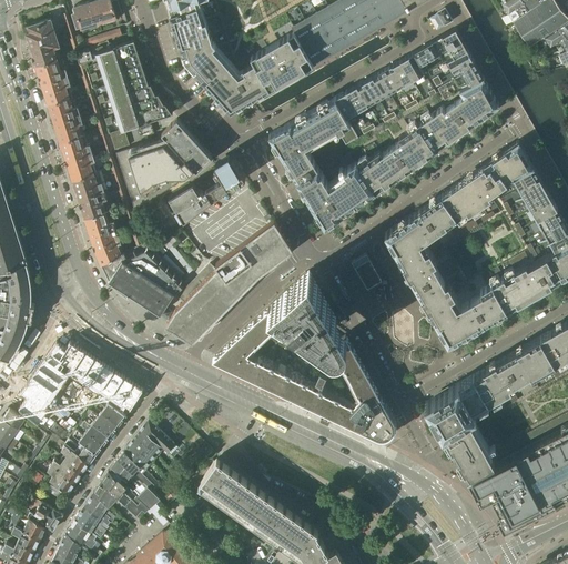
[(99,26),(114,21),(114,23),(117,22),(115,21),(122,19),(118,3),(111,6),(109,0),(103,0),(91,4),(74,10),(77,17),(71,19),(75,33),(82,32),(82,33),(83,33),(83,31),(99,26)]
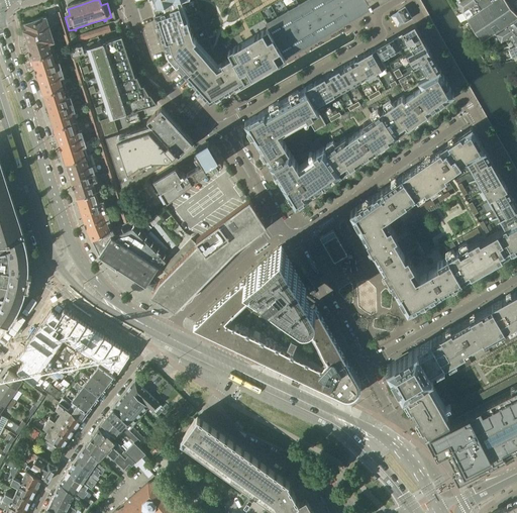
[(148,0),(168,60),(209,105),(229,93),(285,62),(264,25),(306,0),(148,0)]
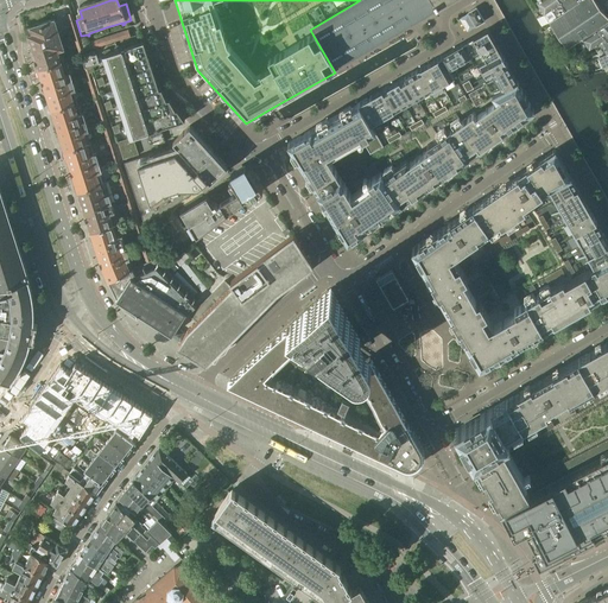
[(360,0),(310,30),(335,73),(336,71),(436,12),(454,0),(360,0)]
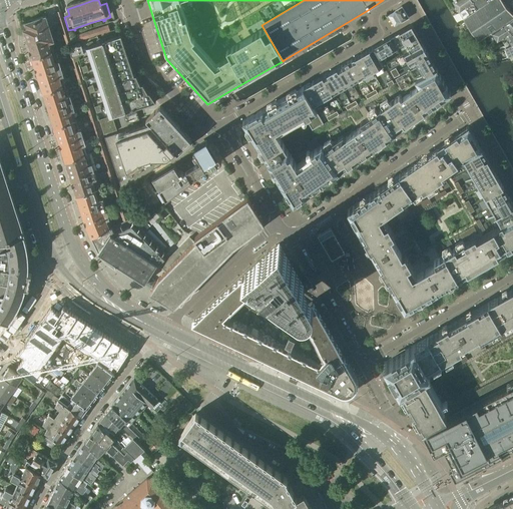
[(459,17),(462,22),(494,0),(482,0),(473,7),(467,11),(459,17)]
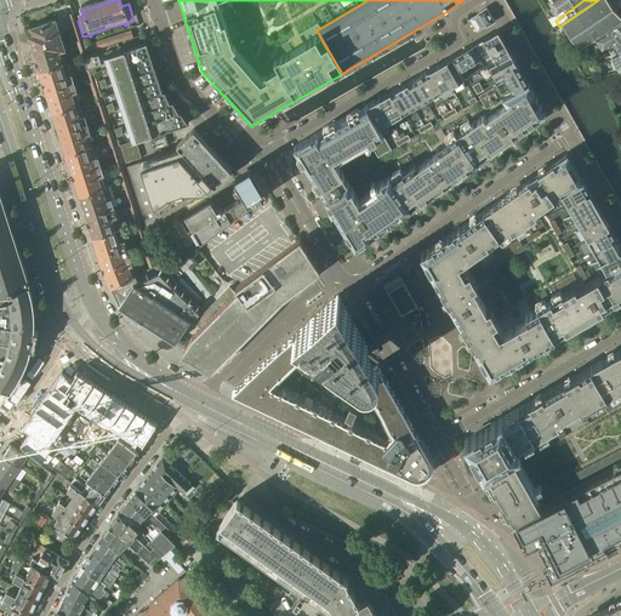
[(558,0),(557,1),(565,13),(573,9),(568,0),(558,0)]
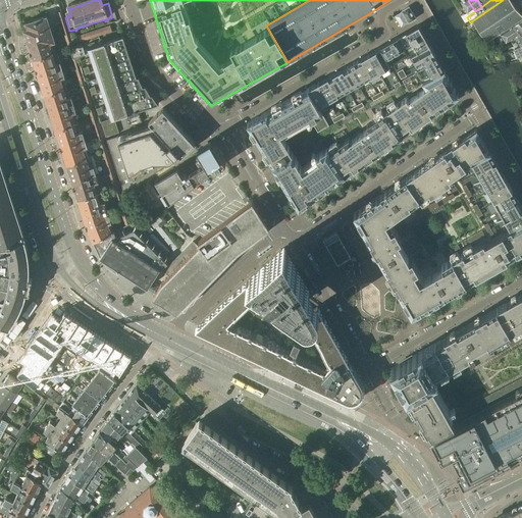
[(471,22),(478,34),(515,9),(508,0),(503,0),(470,22),(470,23),(471,22)]
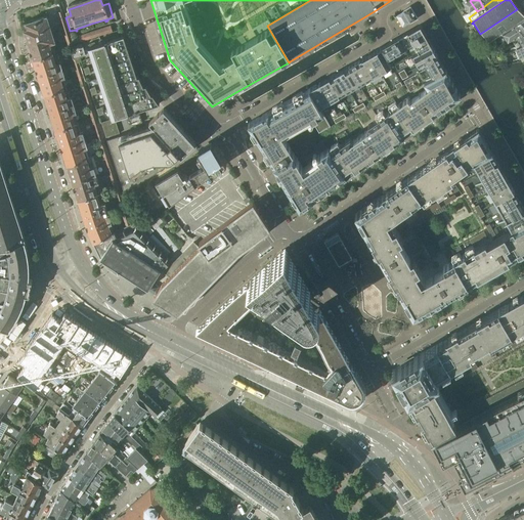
[(463,6),(469,17),(477,11),(470,1),(463,6)]
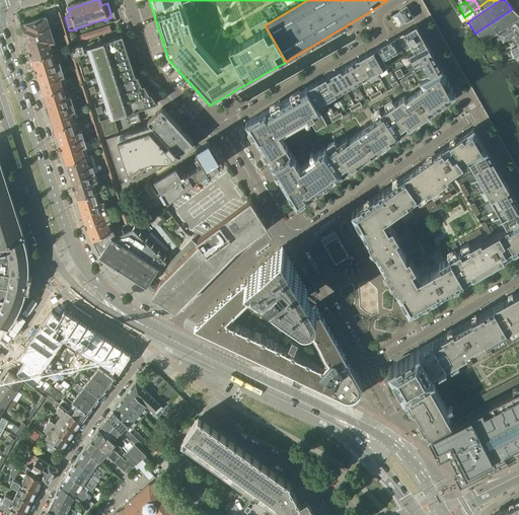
[(484,44),(497,35),(518,20),(518,18),(512,9),(475,33),(484,44)]
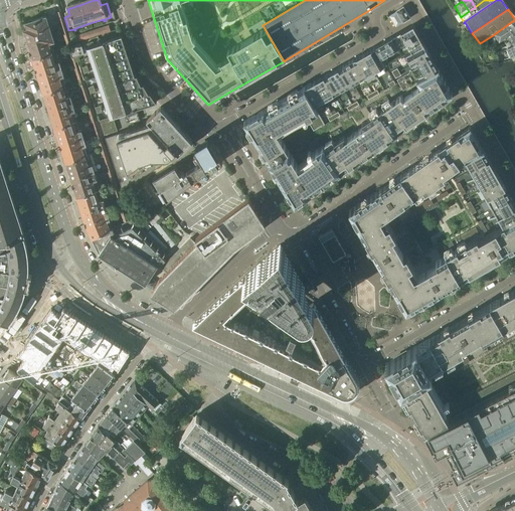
[(409,22),(402,11),(396,15),(396,16),(395,15),(389,19),(395,30),(402,26),(401,25),(402,25),(403,26),(409,22)]
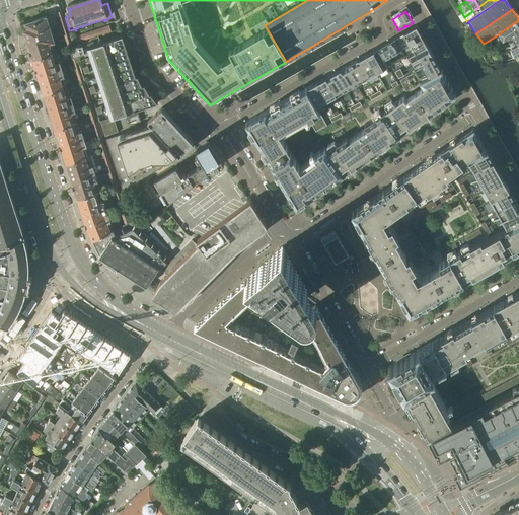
[(57,16),(65,42),(69,41),(61,15),(57,16)]
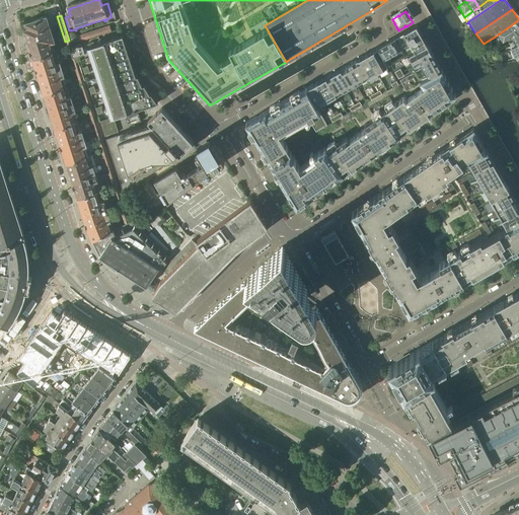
[(25,32),(22,33),(22,34),(24,34),(26,42),(26,44),(27,47),(28,49),(31,57),(29,57),(31,62),(32,62),(32,63),(52,57),(49,47),(54,45),(46,20),(23,27),(25,32)]
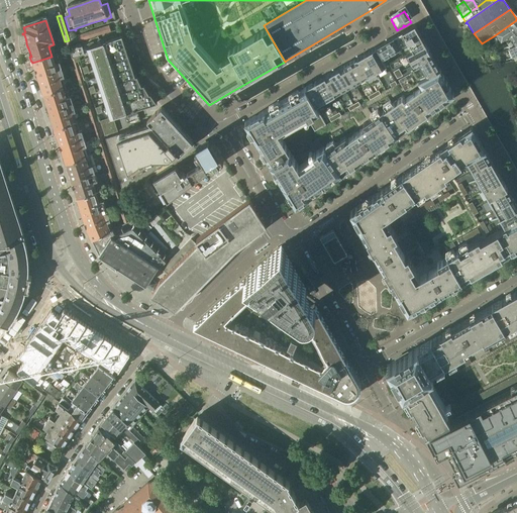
[(502,45),(506,42),(515,36),(516,38),(516,37),(516,20),(495,35),(502,45)]
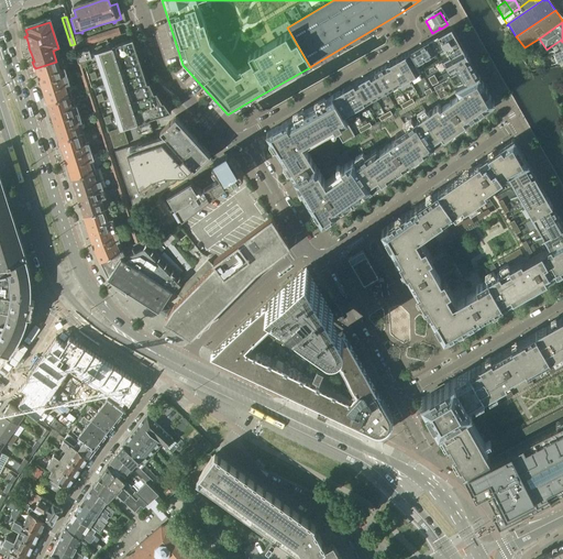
[(79,45),(79,47),(81,52),(121,39),(119,32),(79,45)]
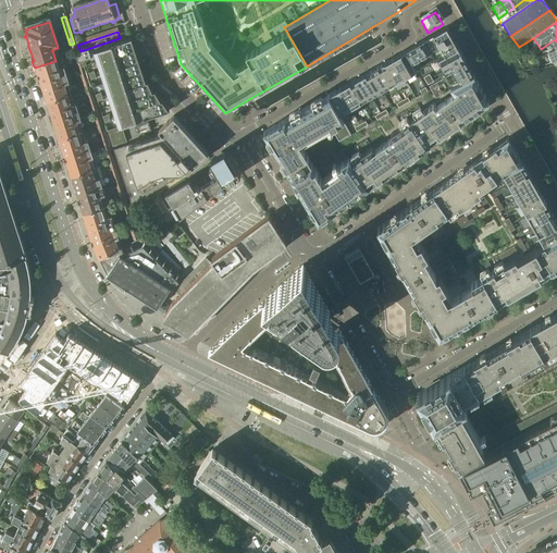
[(263,136),(319,225),(489,107),(446,33),(263,136)]
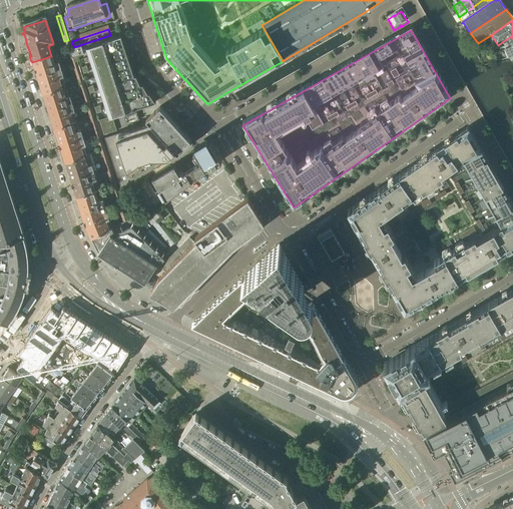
[(502,42),(507,50),(512,47),(512,37),(512,38),(511,36),(502,42)]
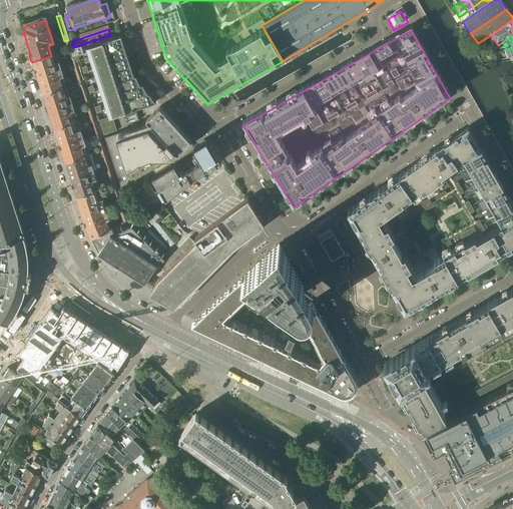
[(121,39),(100,46),(103,56),(124,49),(121,39)]
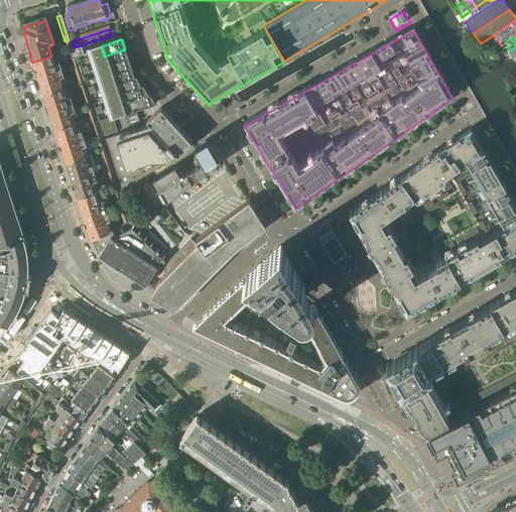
[(114,87),(111,77),(108,67),(104,56),(101,46),(87,50),(110,121),(99,124),(104,139),(118,135),(113,121),(124,117),(126,122),(130,121),(129,118),(137,115),(136,113),(133,102),(127,104),(123,94),(126,93),(123,84),(114,87)]
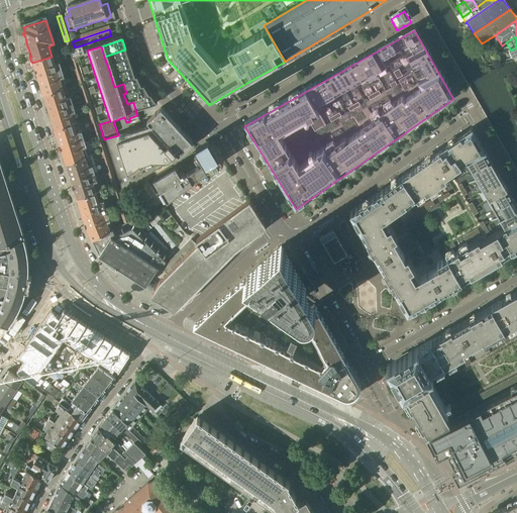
[(68,52),(72,62),(84,58),(81,47),(68,52)]
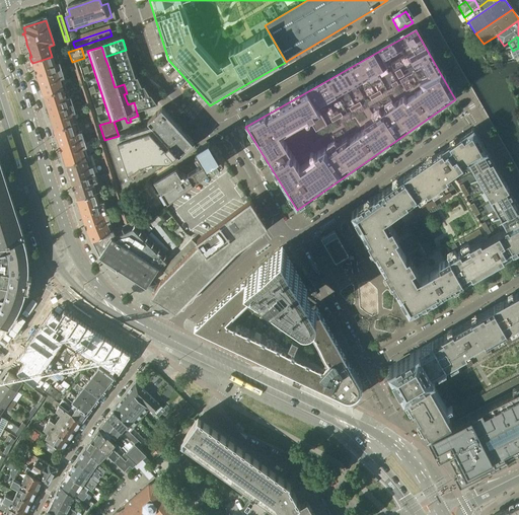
[(518,48),(513,51),(511,52),(502,56),(506,64),(516,60),(518,58),(518,48)]
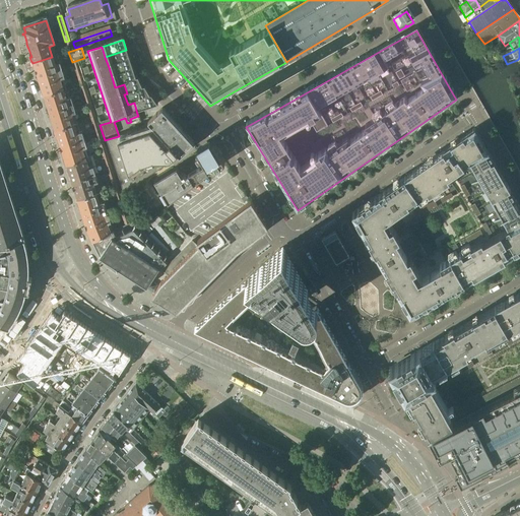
[(129,60),(126,50),(105,57),(109,67),(129,60)]
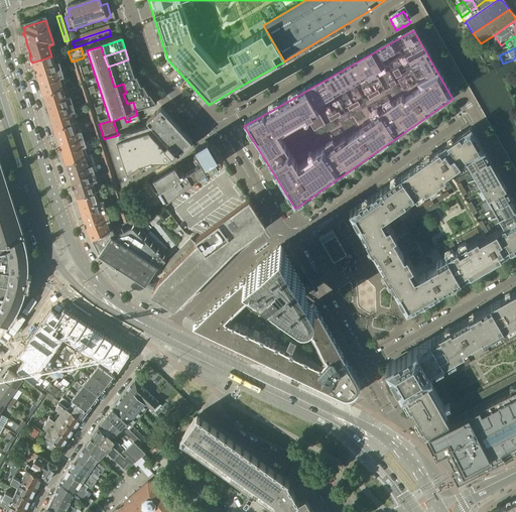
[(32,64),(31,64),(33,69),(34,69),(37,77),(38,78),(39,81),(39,83),(42,91),(39,92),(41,98),(62,91),(59,81),(63,80),(58,65),(54,66),(51,56),(32,62),(32,64)]
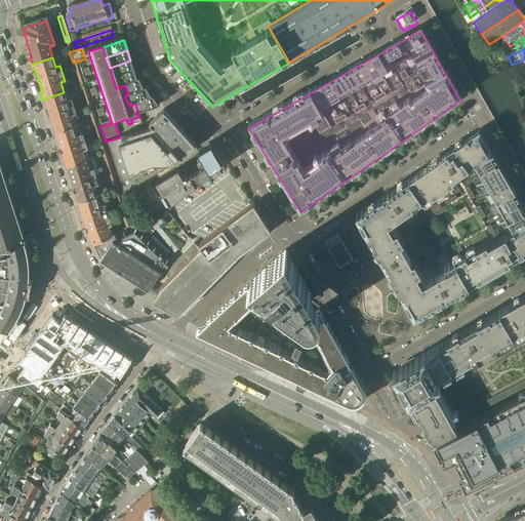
[(80,87),(85,86),(79,66),(81,66),(80,61),(73,64),(80,87)]
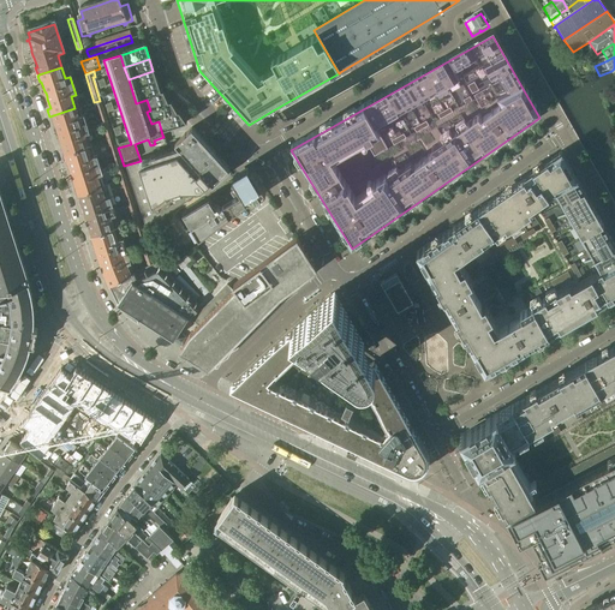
[(157,83),(153,71),(129,79),(132,91),(157,83)]
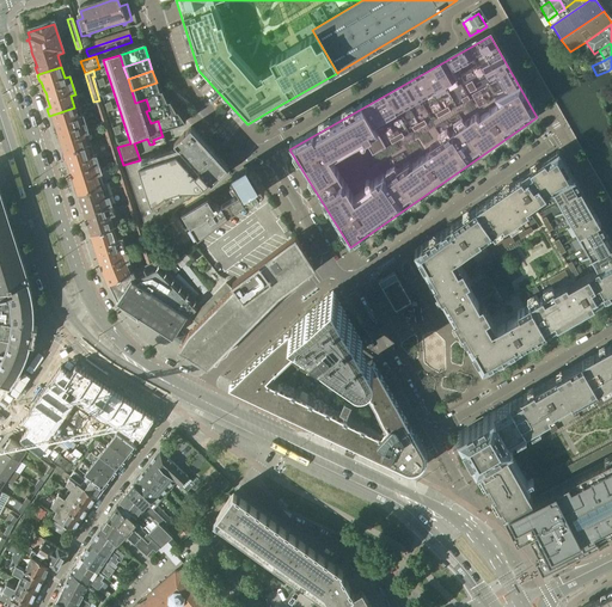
[(160,94),(157,83),(132,91),(135,103),(146,99),(160,94)]
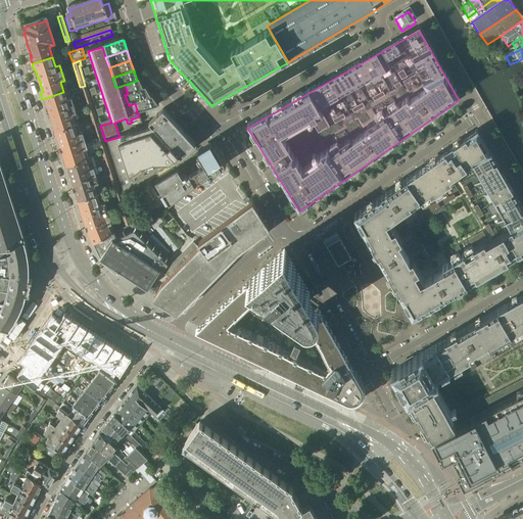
[(139,80),(137,81),(125,85),(128,94),(143,90),(139,80)]
